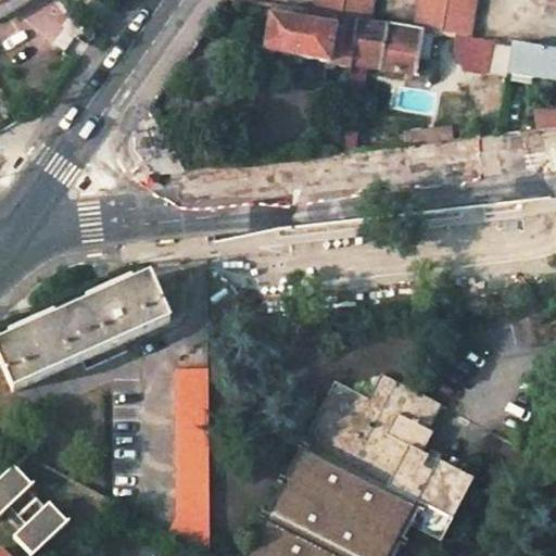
[(29,0),(3,0),(0,2),(0,12),(3,17),(29,0)]
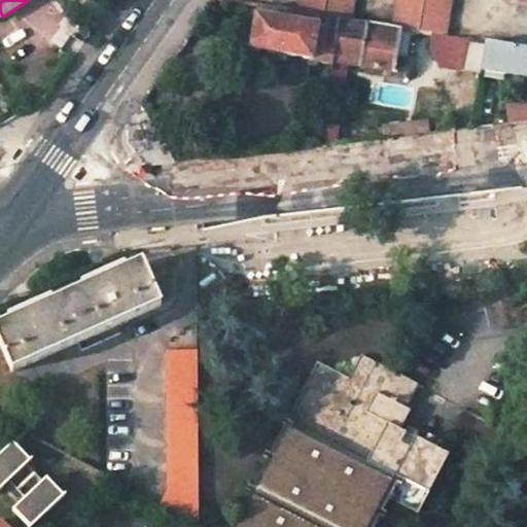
[(338,18),(351,20),(353,0),(299,0),(297,11),(338,18)]
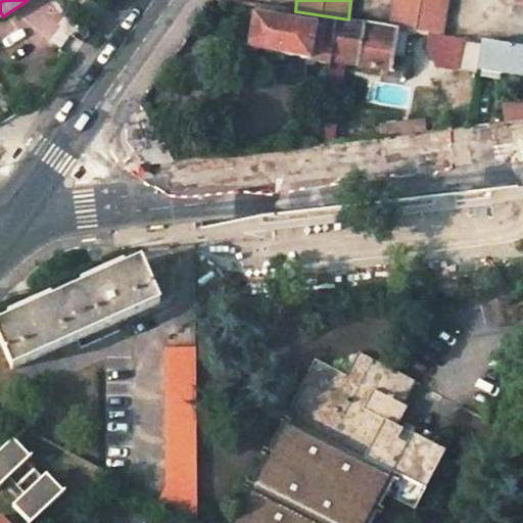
[(442,34),(447,0),(392,0),(388,26),(395,27),(429,32),(442,34)]
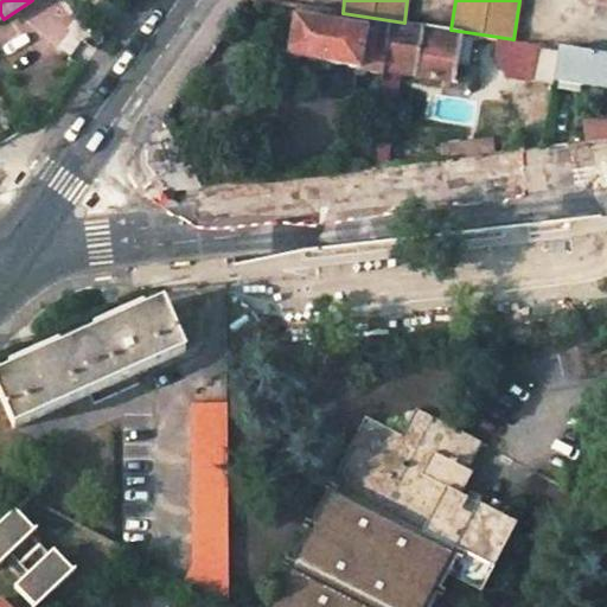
[(343,13),(294,6),(286,57),(382,71),(389,20),(343,13)]
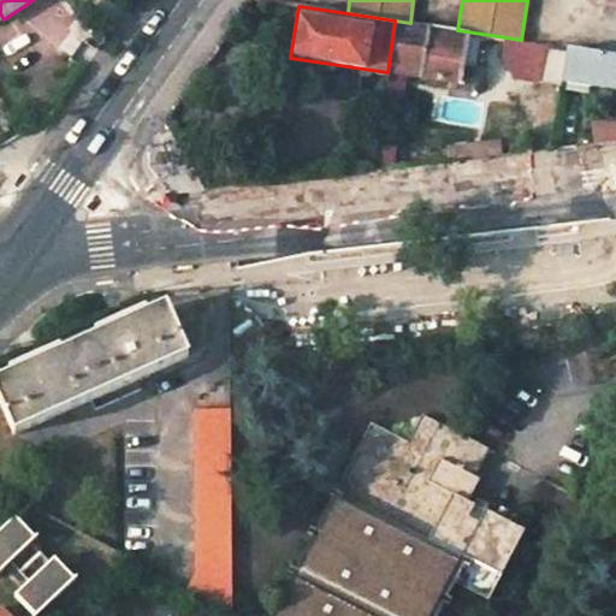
[(457,83),(466,31),(457,30),(410,23),(395,21),(388,72),(457,83)]
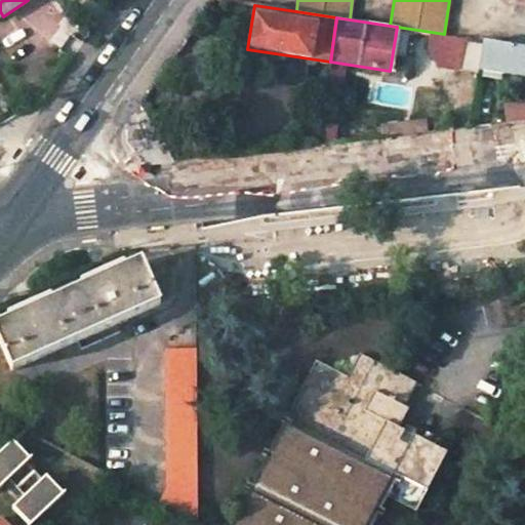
[(431,32),(428,48),(438,64),(458,67),(478,70),(478,68),(482,40),(444,34),(431,32)]
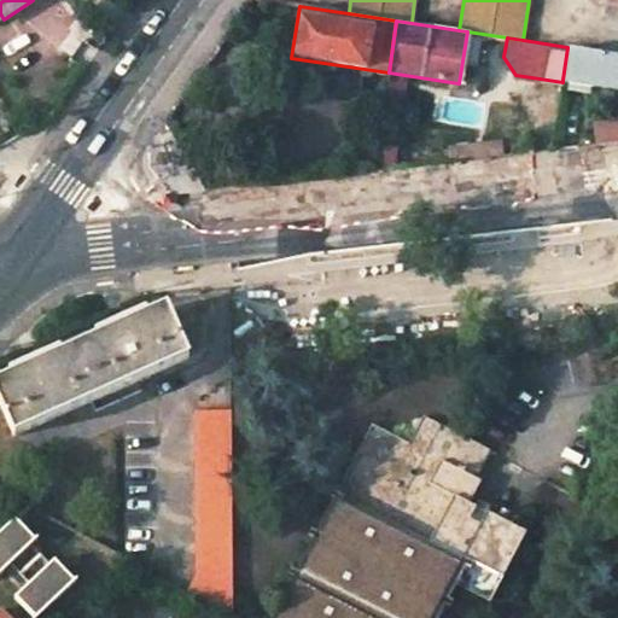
[(617,54),(567,47),(563,80),(617,87),(617,54)]
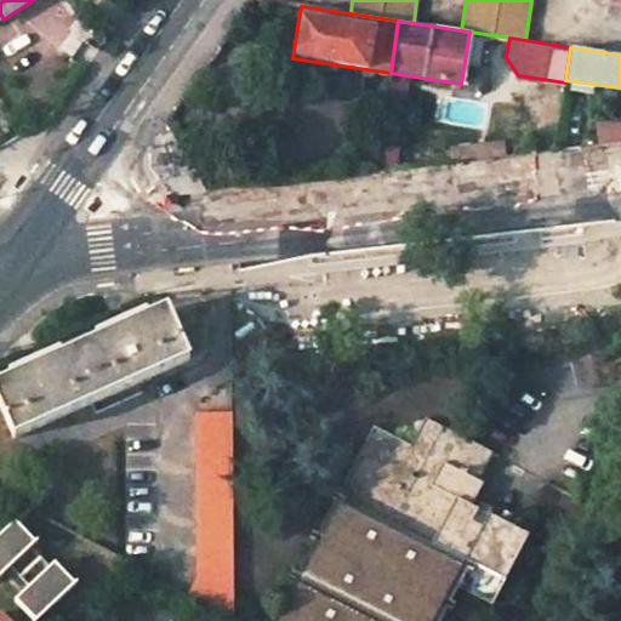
[(599,144),(620,142),(620,119),(597,123),(599,144)]
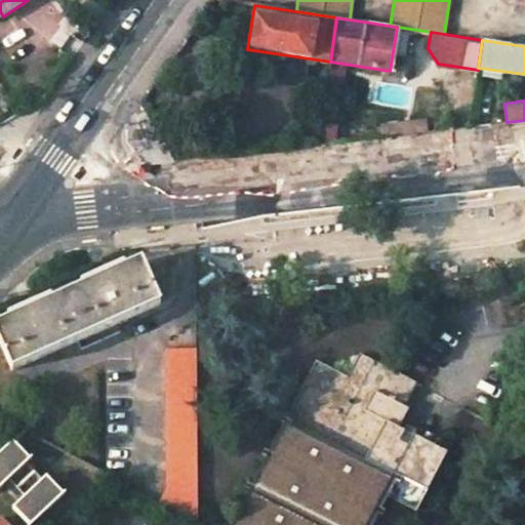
[(140,261),(67,294),(85,337),(159,305),(140,261)]
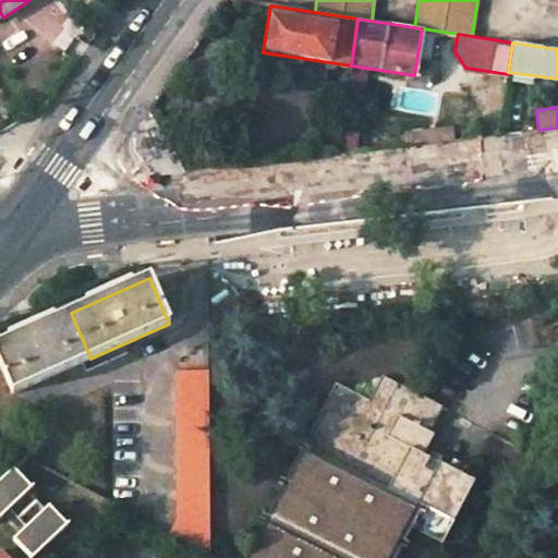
[(91,359),(71,313),(0,343),(0,365),(12,393),(91,359)]
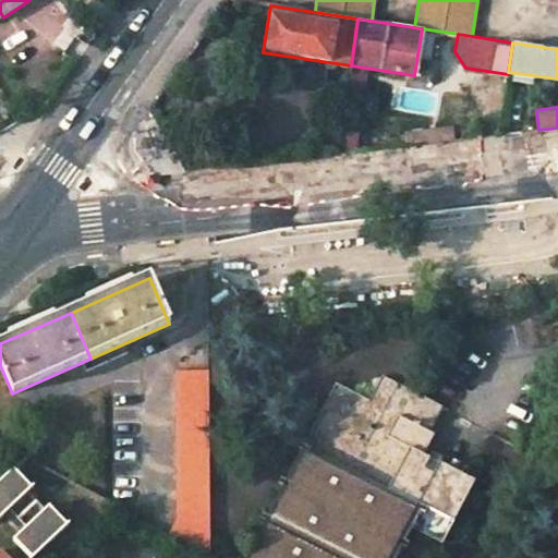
[(208,387),(208,371),(174,372),(176,522),(169,535),(209,556),(208,387)]
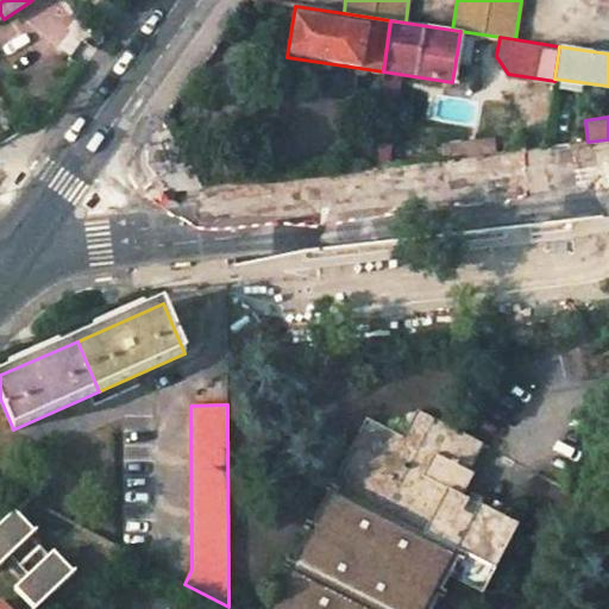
[(440,608),(456,581),(468,558),(495,572),(520,527),(475,503),(477,498),(472,495),(470,501),(465,497),(445,488),(456,469),(469,475),(483,445),(415,410),(402,437),(366,419),(331,487),(325,483),(259,608),(440,608)]
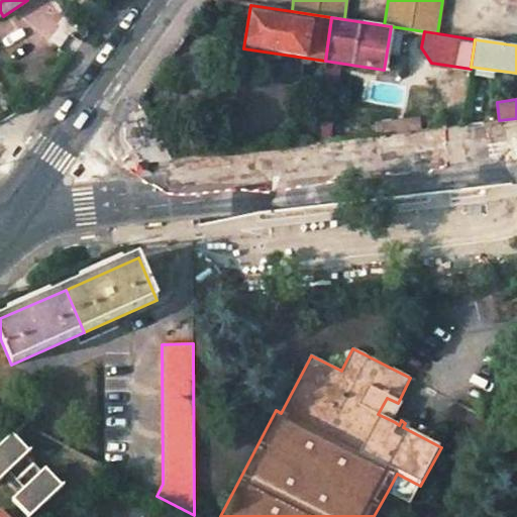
[(395,422),(403,406),(398,403),(387,398),(378,414),(395,422)]
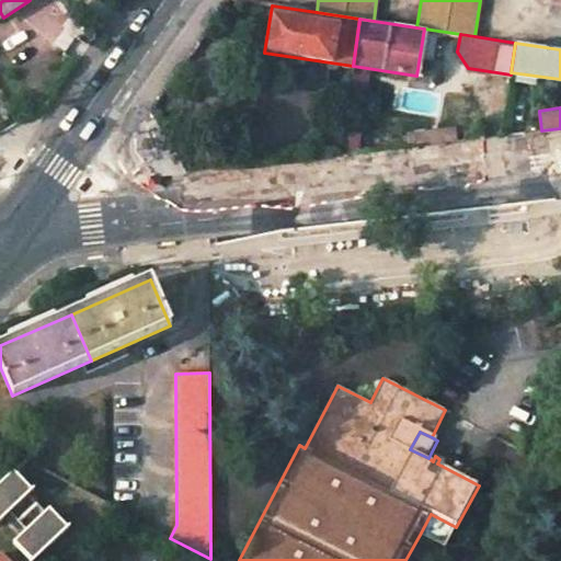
[(25,560),(30,560),(65,530),(47,510),(43,514),(26,495),(31,492),(13,471),(0,481),(0,518),(7,513),(23,530),(10,542),(25,560)]
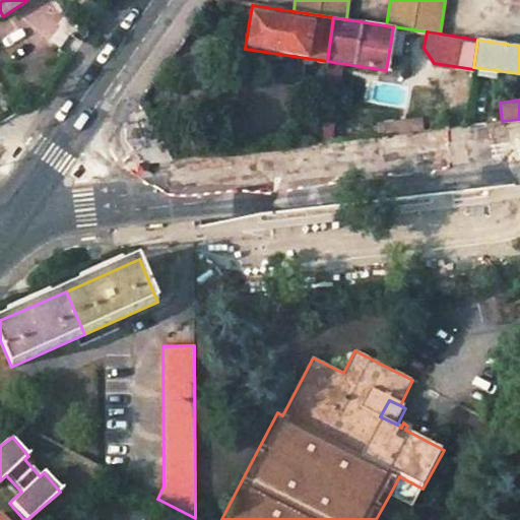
[(423,489),(399,476),(389,496),(412,508),(423,489)]
